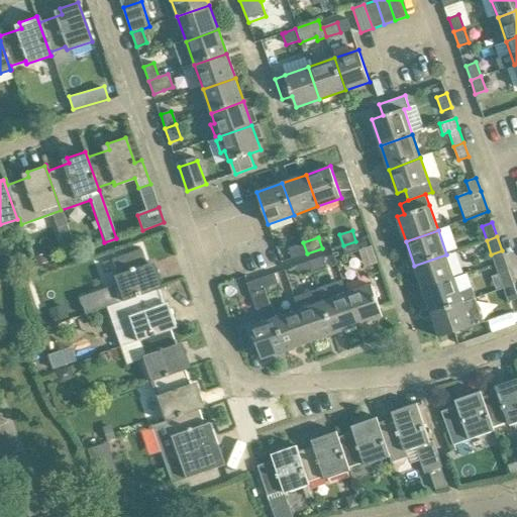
[(355,241),(343,245),(347,255),(359,251),(355,241)]
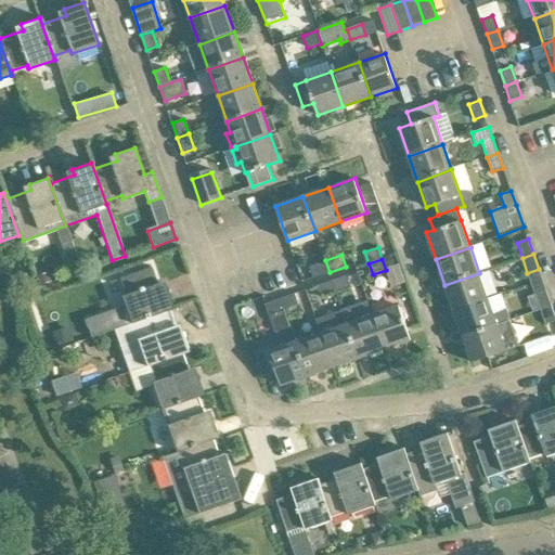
[(314,279),(330,272),(325,260),(310,267),(314,279)]
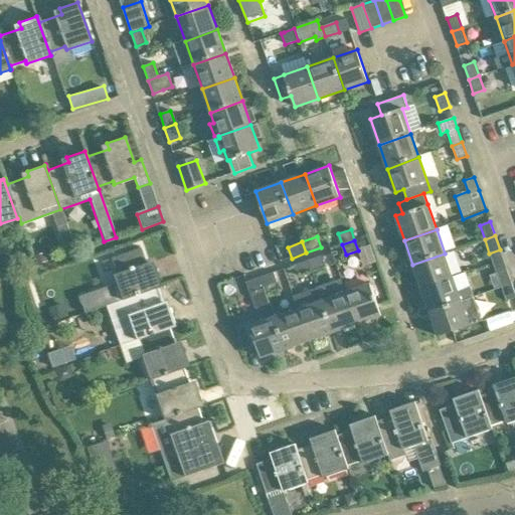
[(155,288),(160,286),(154,268),(148,270),(140,247),(111,258),(116,273),(112,274),(122,300),(125,299),(125,298),(155,288)]
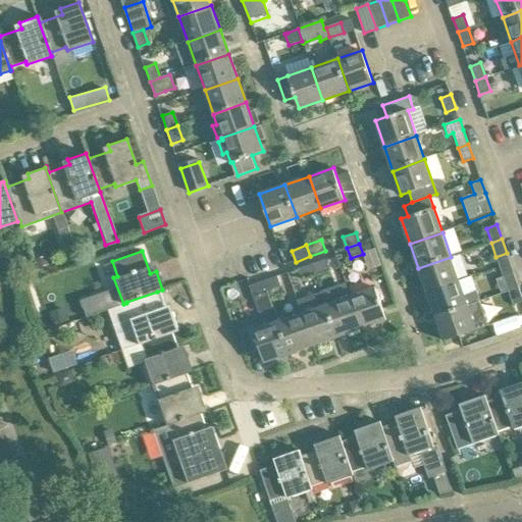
[(471,275),(459,279),(451,257),(418,268),(426,292),(472,276),(471,275)]
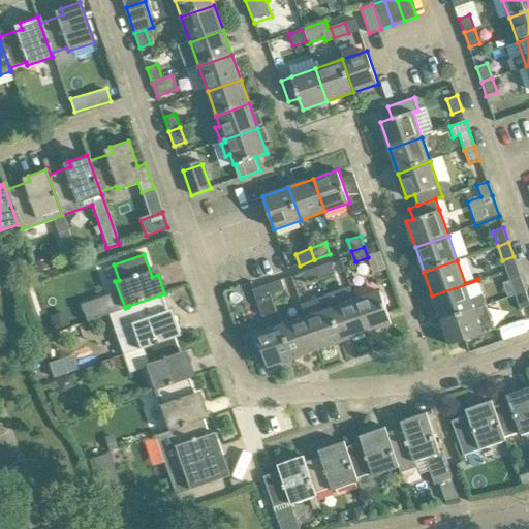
[(317,268),(321,278),(337,273),(333,261),(317,268)]
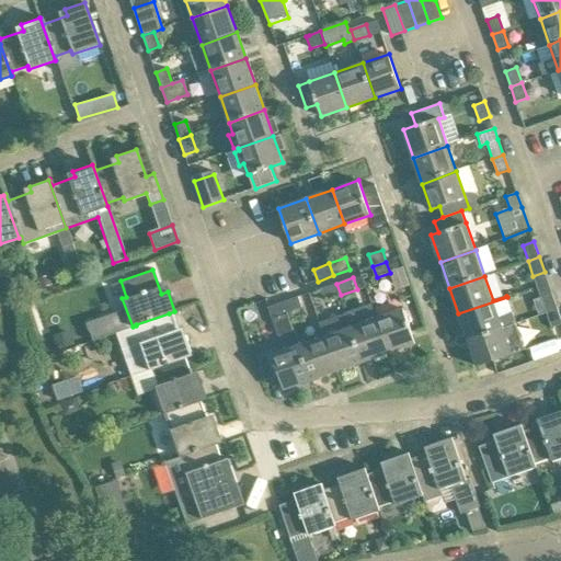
[(324,300),(341,295),(336,284),(320,289),(324,300)]
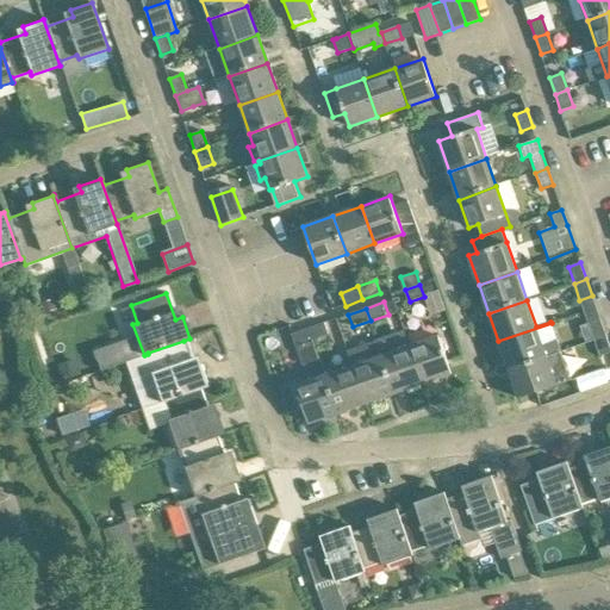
[(592,341),(607,335),(601,319),(586,324),(592,341)]
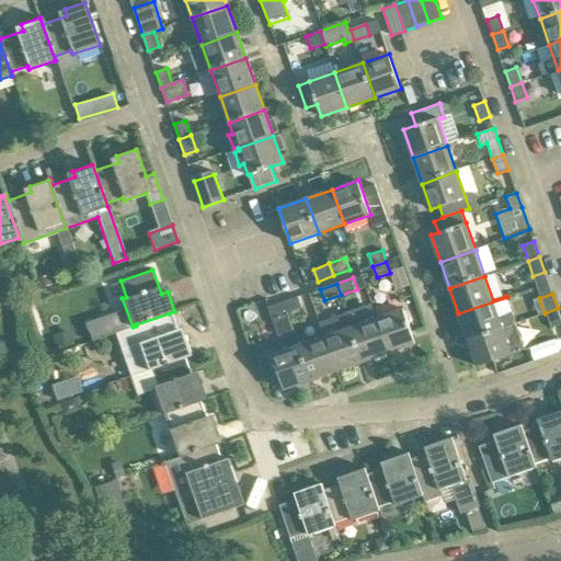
[(284,301),(287,313),(302,308),(298,296),(284,301)]
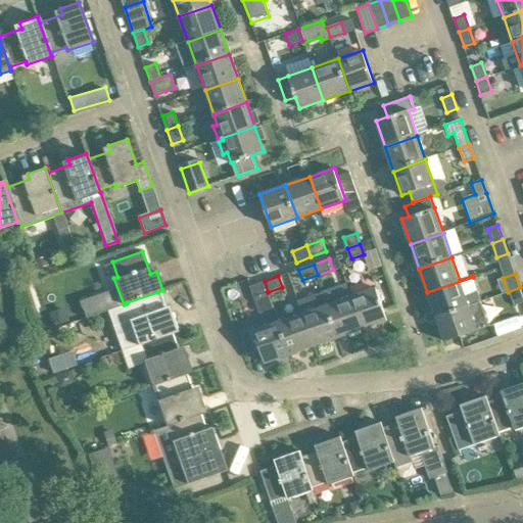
[(436,317),(469,305),(481,301),(473,277),(427,292),(436,317)]
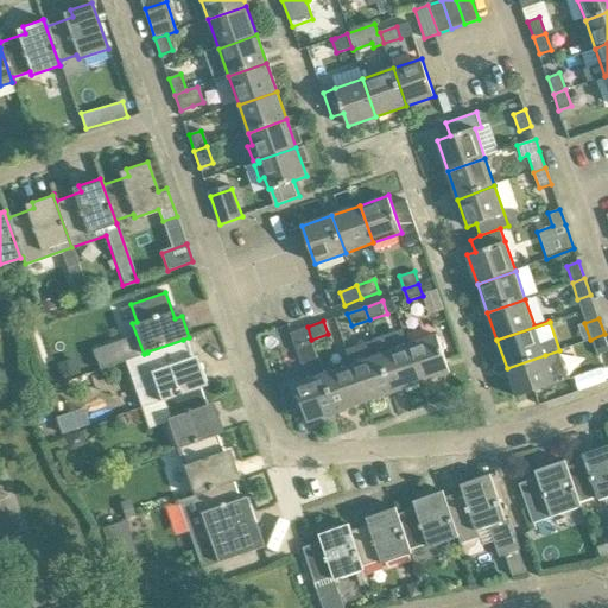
[(295,346),(311,340),(308,327),(291,333),(295,346)]
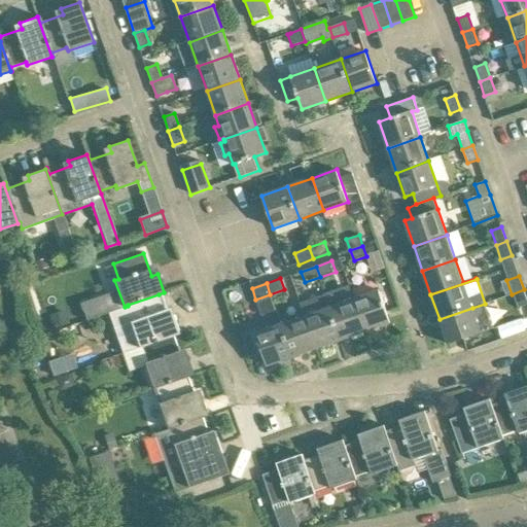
[(354,299),(366,331),(390,322),(379,289),(354,299)]
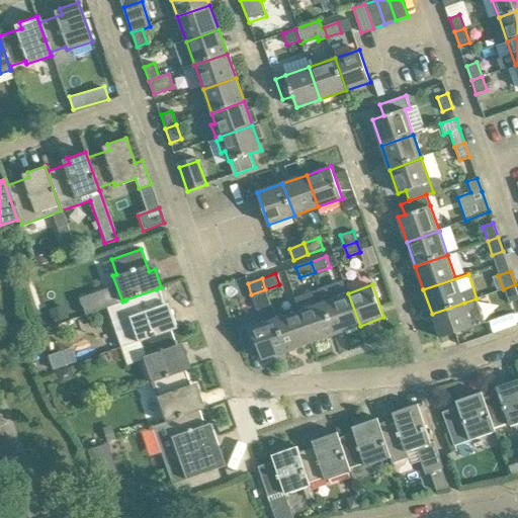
[(508,304),(517,298),(517,293),(515,284),(503,289),(508,304)]
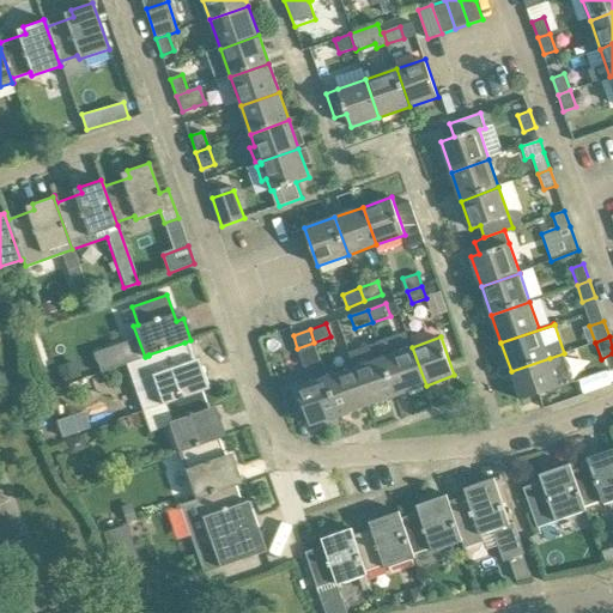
[(193,369),(184,343),(149,354),(149,356),(145,357),(126,364),(143,412),(165,404),(165,402),(201,390),(207,388),(200,366),(193,369)]
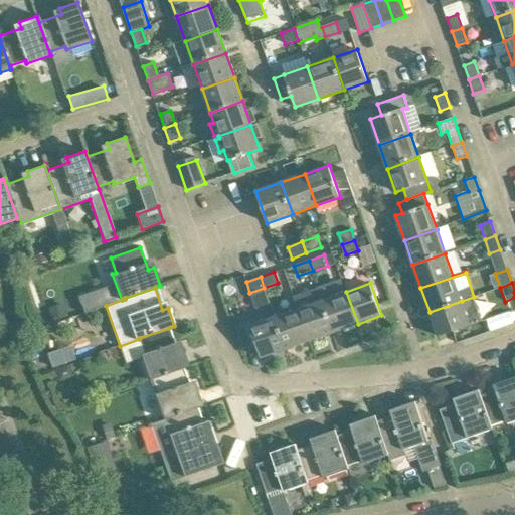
[(334,332),(358,324),(346,292),(323,300),(334,332)]
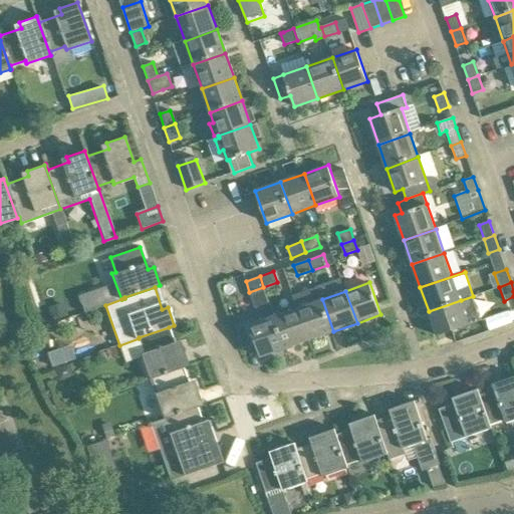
[(308,340),(333,331),(322,299),(296,308),(308,340)]
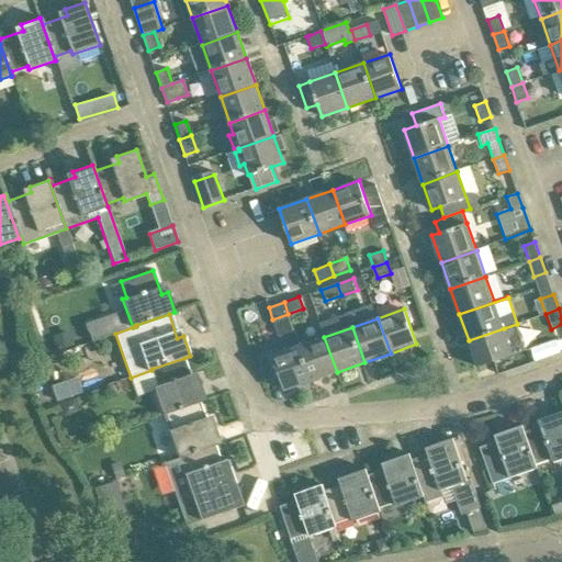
[(513,355),(505,334),(504,328),(469,340),(478,367),(513,355)]
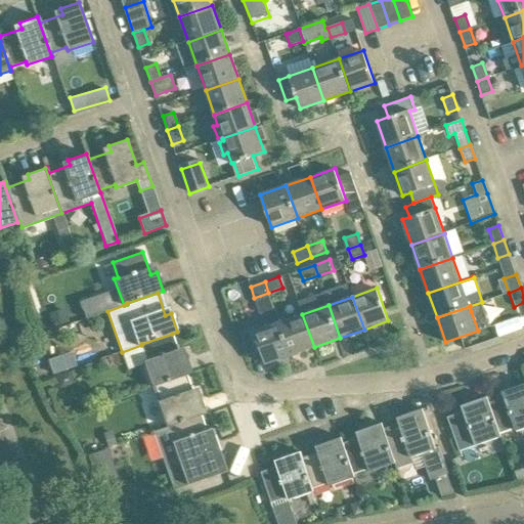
[(291,354),(314,347),(302,314),(279,322),(291,354)]
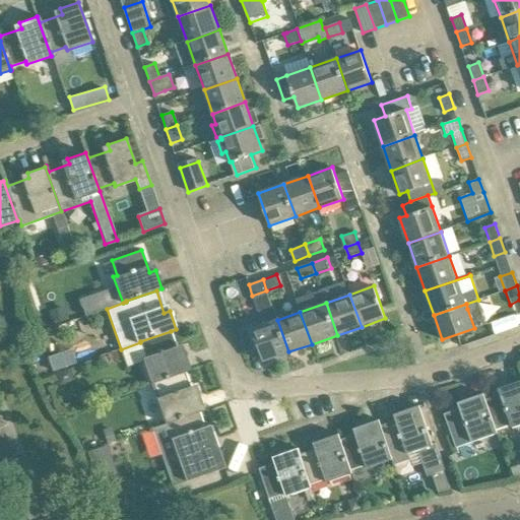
[(263,361),(288,351),(277,320),(255,327),(253,324),(239,329),(247,352),(259,348),(263,361)]
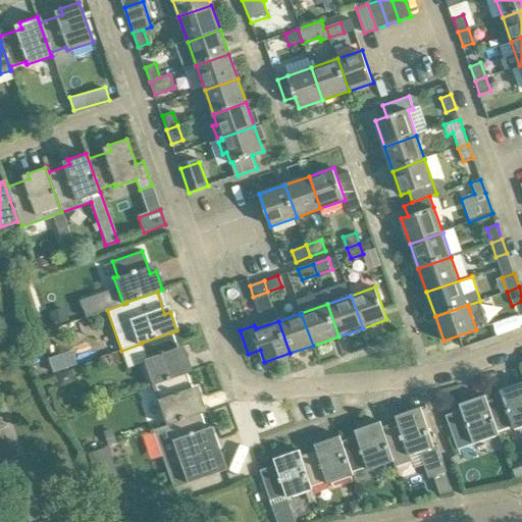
[(178,354),(171,332),(141,343),(141,344),(121,351),(127,367),(143,361),(152,385),(155,384),(155,383),(185,372),(186,373),(191,371),(185,352),(178,354)]
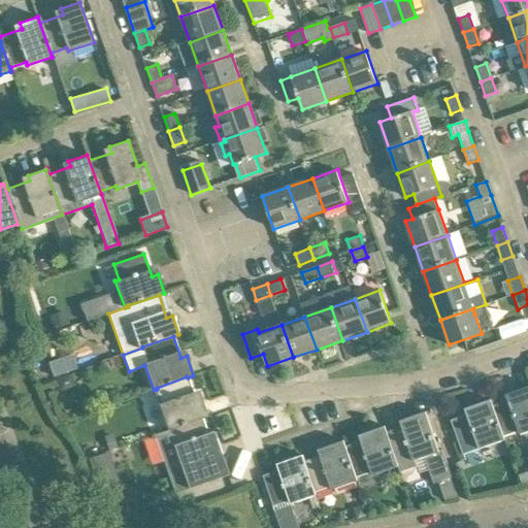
[(195,399),(188,377),(187,376),(157,388),(157,389),(162,403),(159,405),(167,430),(171,429),(171,428),(201,418),(202,418),(207,416),(201,397),(195,399)]
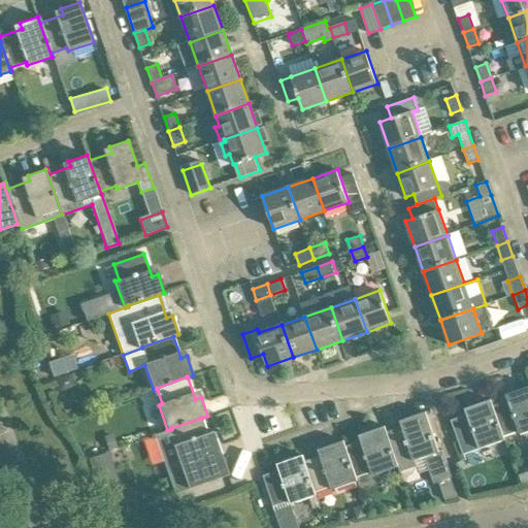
[(527,386),(513,392),(515,398),(494,405),(505,435),(519,430),(520,434),(527,431),(527,386)]
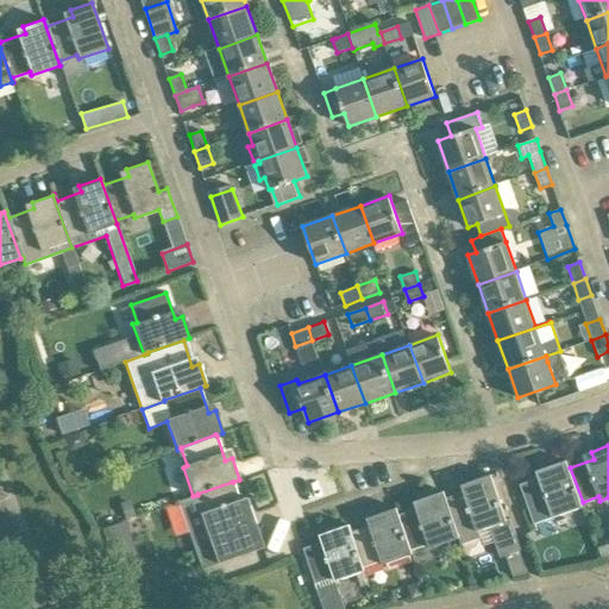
[(583,502),(570,468),(569,468),(566,460),(545,469),(547,476),(520,484),(533,520),(551,513),(553,518),(554,522),(584,512),(582,502),(583,502)]
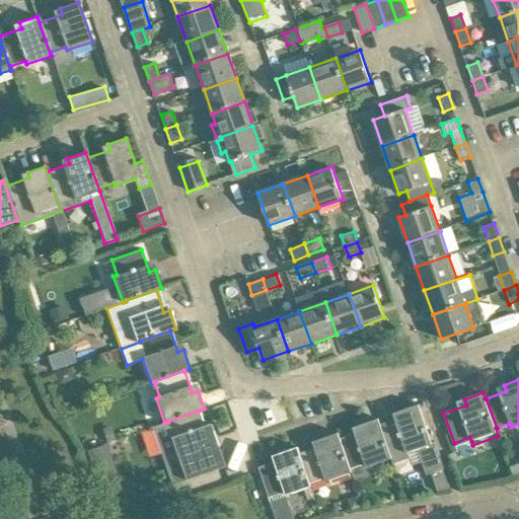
[(445,469),(435,442),(432,443),(419,404),(400,412),(402,417),(381,424),(394,463),(410,458),(408,452),(418,449),(427,475),(432,473),(438,492),(449,488),(443,469),(445,469)]
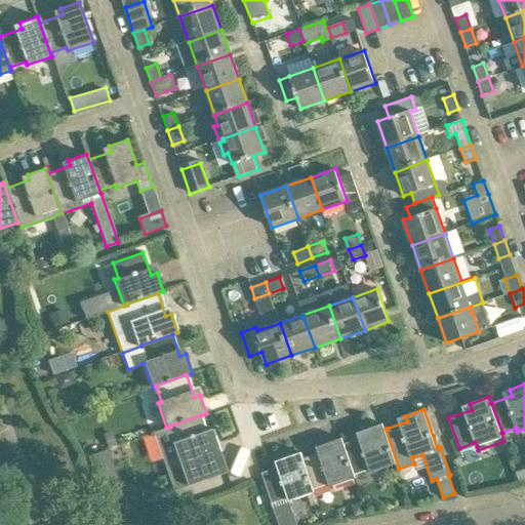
[(208,438),(201,415),(200,415),(170,426),(170,427),(166,428),(155,432),(174,486),(219,470),(215,456),(220,454),(214,436),(208,438)]
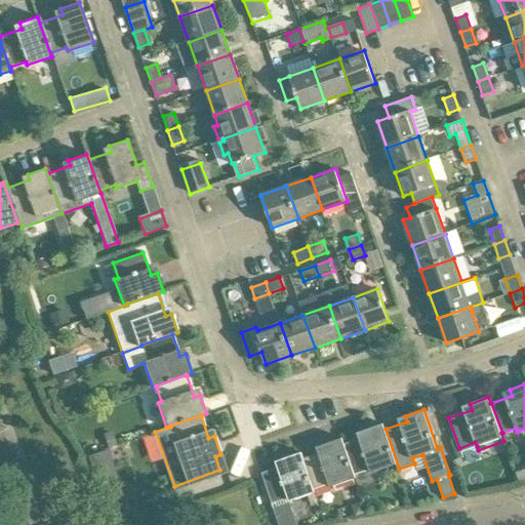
[(399,469),(386,429),(385,430),(382,423),(364,430),(366,436),(345,444),(342,438),(340,439),(355,478),(354,475),(369,469),(370,473),(396,463),(398,469),(399,469)]
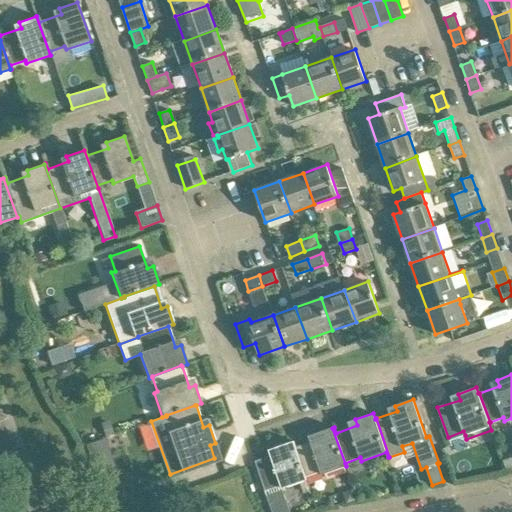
[(321,475),(346,466),(332,428),(315,434),(317,439),(297,446),(307,476),(320,471),(321,475)]
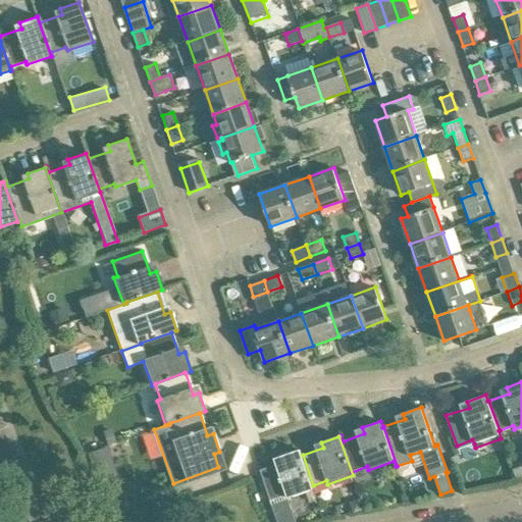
[(313,485),(303,455),(302,456),(300,450),(281,456),(283,462),(260,470),(270,501),(285,496),(286,499),(312,489),(311,486),(313,485)]
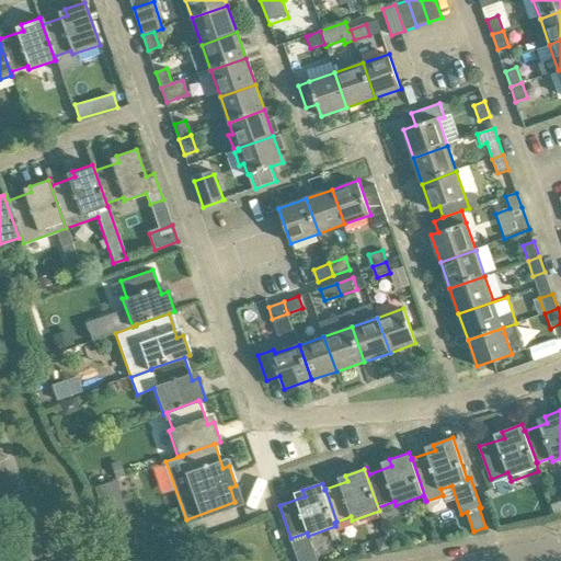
[(100,504),(113,501),(107,484),(95,489),(100,504)]
